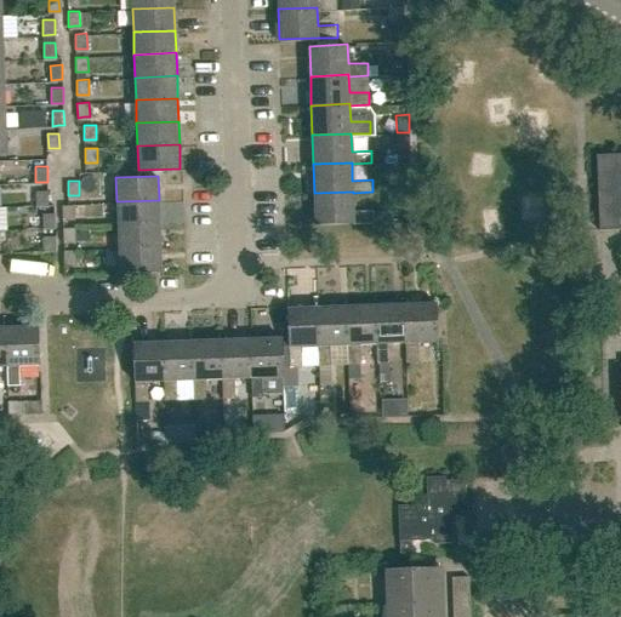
[(620,218),(620,188),(608,188),(608,189),(591,189),(591,218),(620,218)]
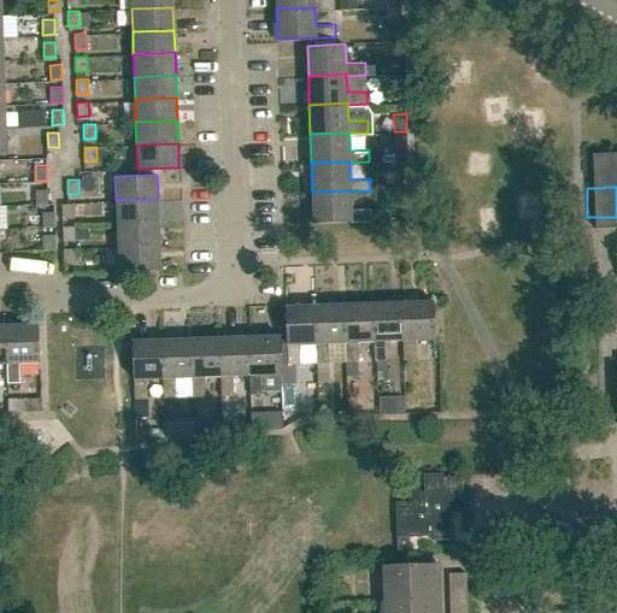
[(36,204),(48,202),(48,188),(36,188),(36,204)]
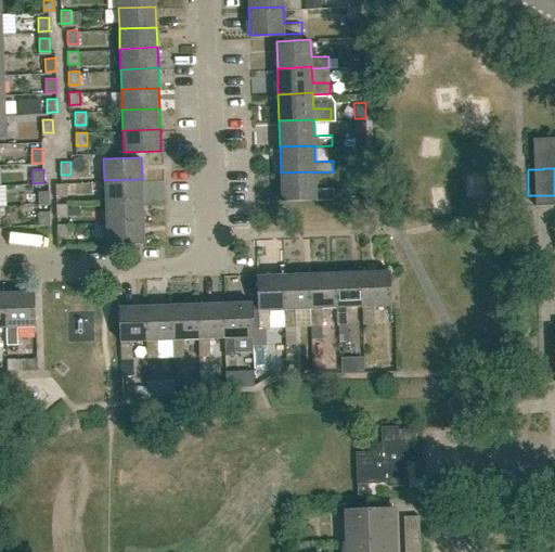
[(315,187),(315,172),(315,171),(281,172),(282,200),(334,197),(333,187),(315,187)]
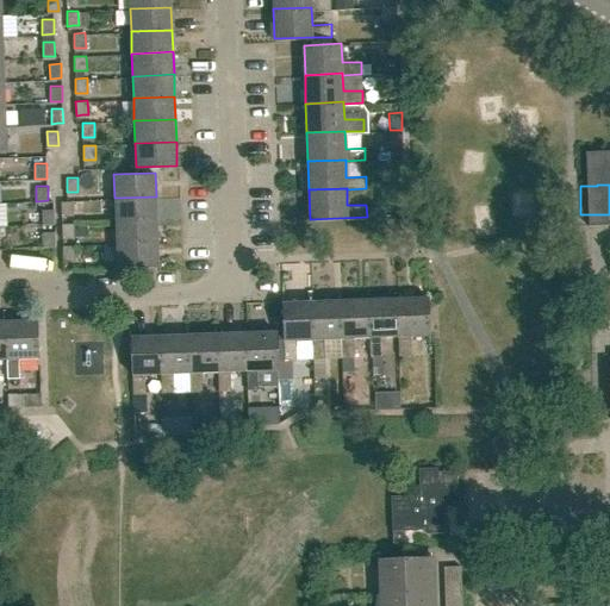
[(116,220),(157,219),(156,197),(114,198),(116,220)]
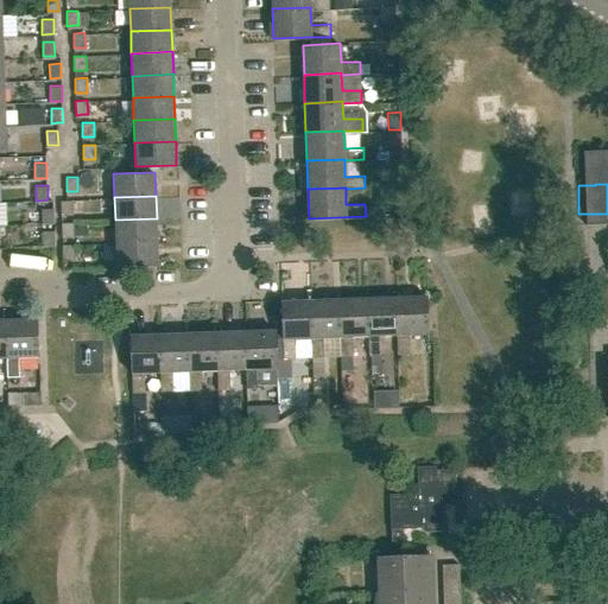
[(73,199),(67,199),(62,199),(62,214),(74,214),(73,199)]
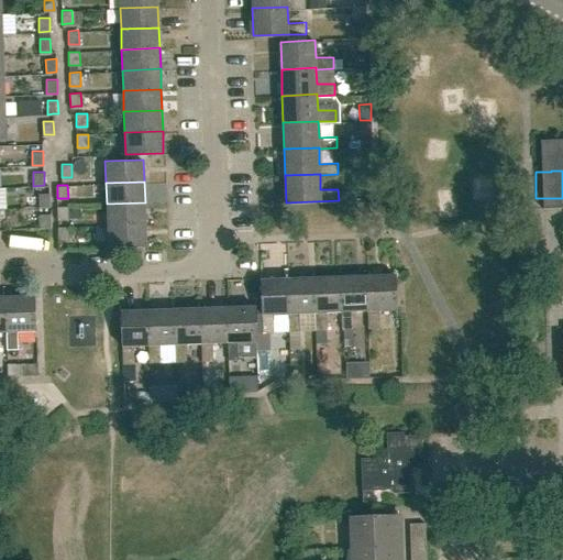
[(40,206),(50,206),(50,191),(39,191),(40,206)]
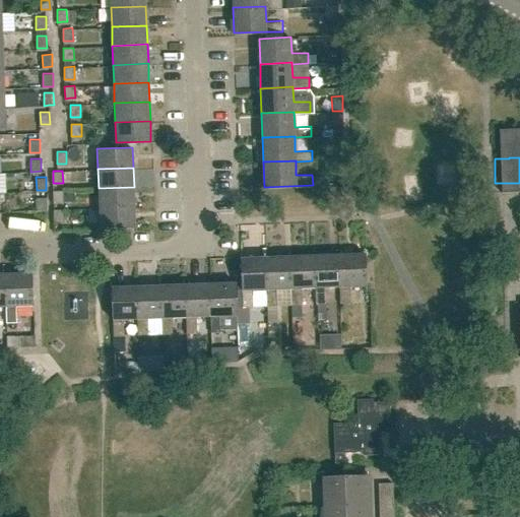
[(99,207),(134,206),(134,187),(99,188),(99,207)]
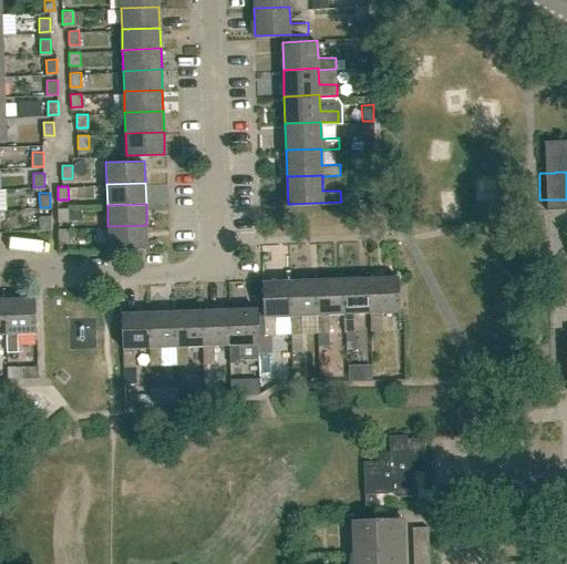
[(58,221),(69,221),(69,206),(58,207),(58,221)]
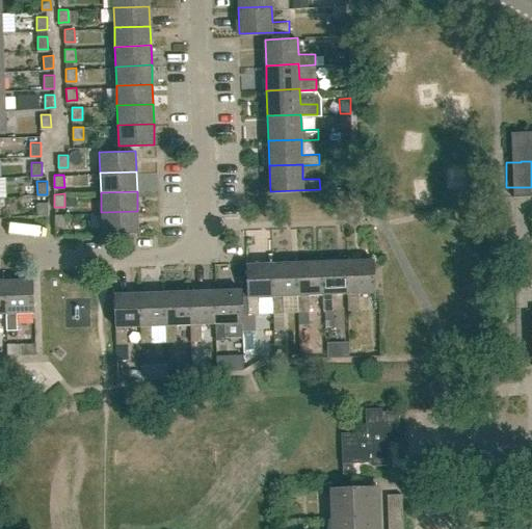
[(37,214),(48,214),(48,201),(37,201),(37,214)]
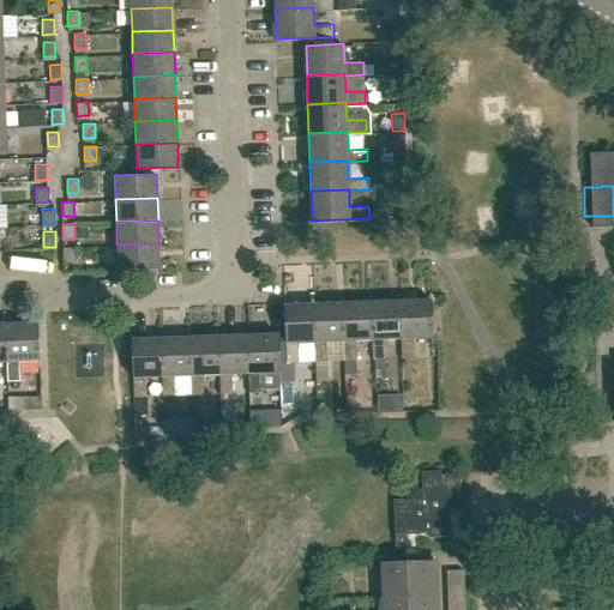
[(158,243),(116,245),(118,267),(160,266),(158,243)]
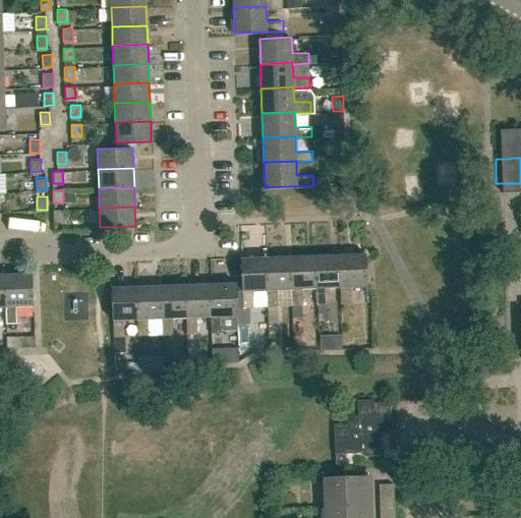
[(54,222),(64,221),(63,209),(54,209),(54,222)]
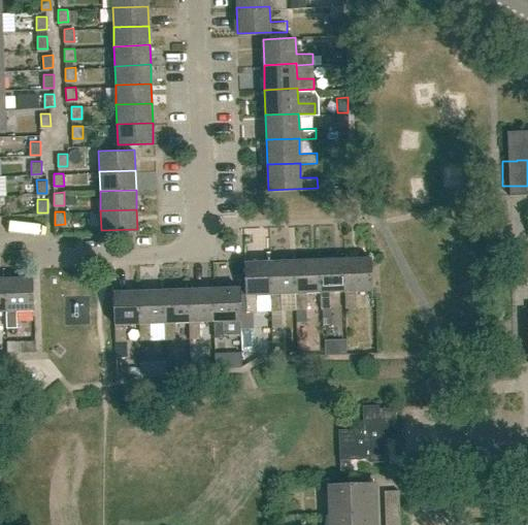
[(322,291),(321,291),(322,307),(331,307),(332,307),(332,291),(345,290),(347,290),(345,257),(321,258),(322,291)]
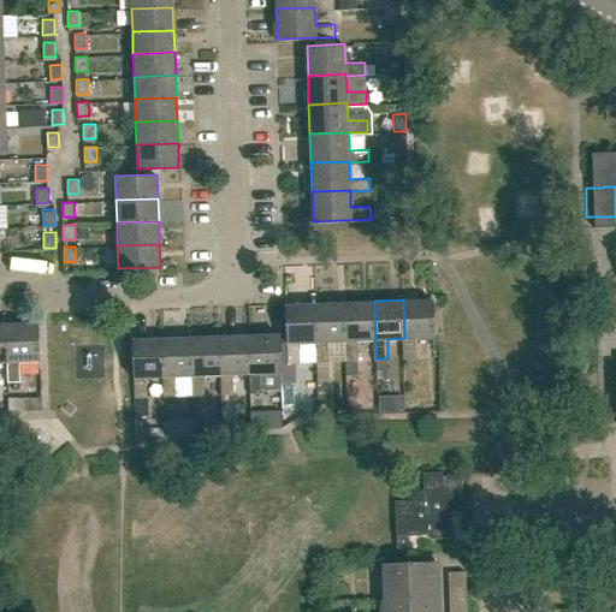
[(404,338),(403,338),(404,357),(416,357),(415,338),(434,338),(433,299),(403,299),(404,338)]
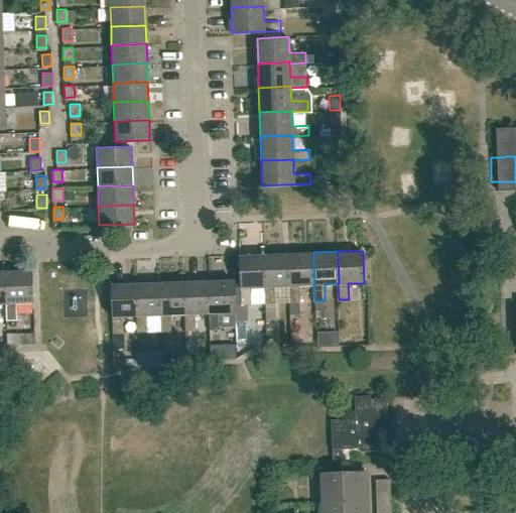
[(299,285),(313,284),(314,284),(313,252),(289,253),(290,285),(289,285),(290,301),(300,301),(299,285)]
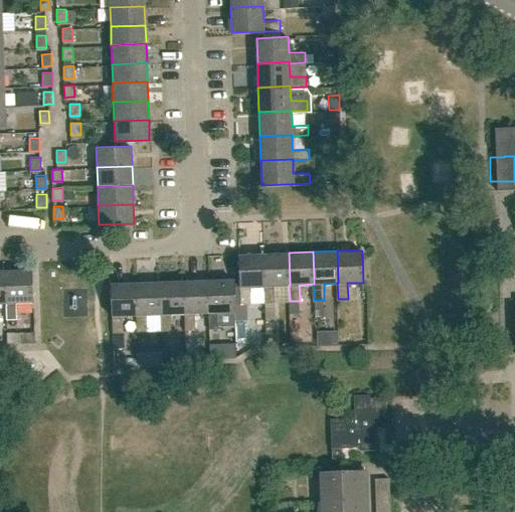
[(275,286),(289,285),(290,285),(289,252),(265,253),(266,286),(265,286),(266,302),(276,301),(275,286)]
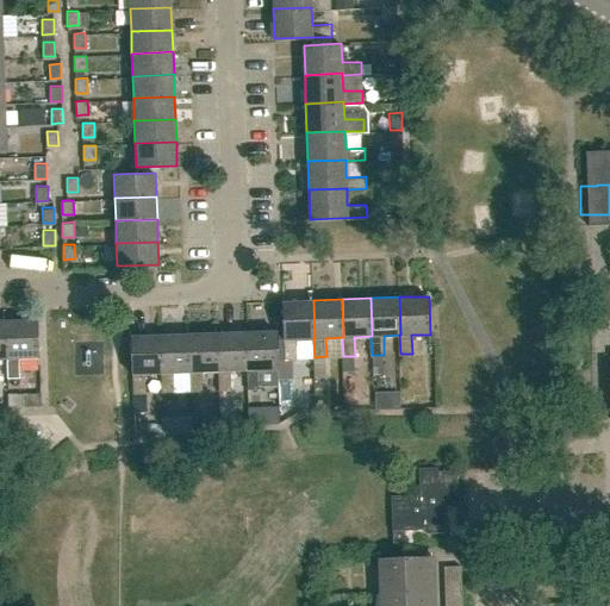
[(297,339),(313,338),(315,338),(313,300),(284,301),(285,357),(298,357),(297,339)]
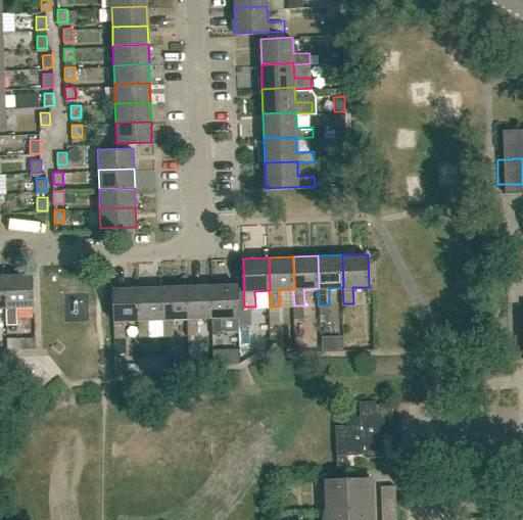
[(8,308),(6,308),(7,324),(17,324),(16,306),(34,306),(32,274),(6,275),(8,308)]
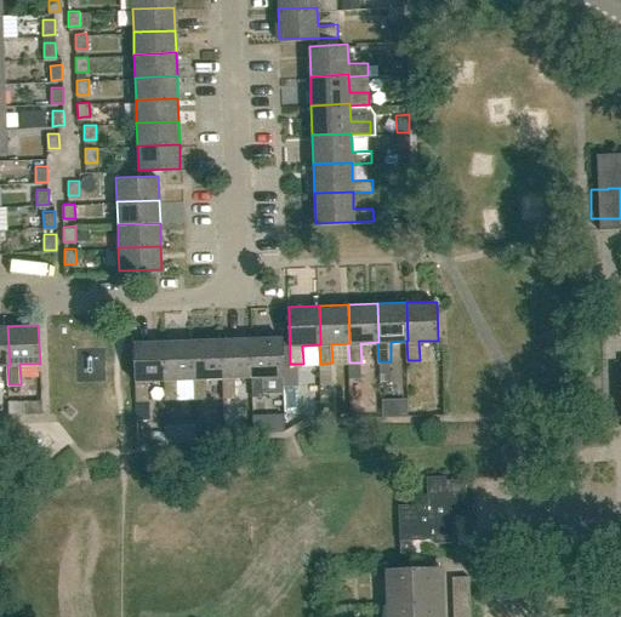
[(252,376),(252,395),(265,395),(265,376),(283,375),(281,336),(251,337),(252,376)]
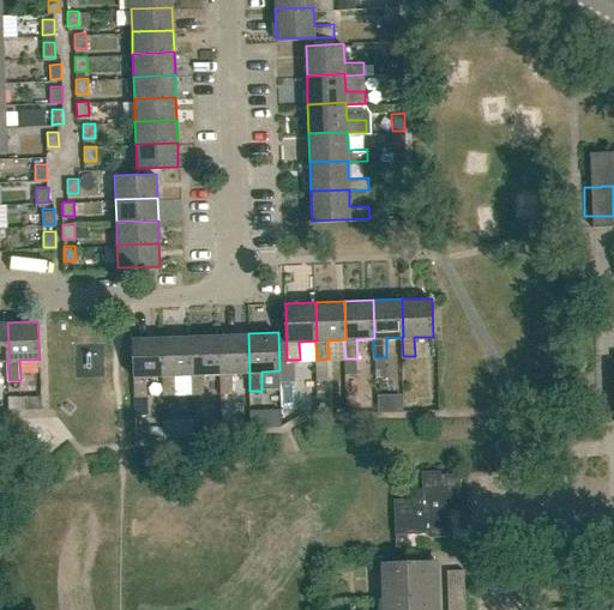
[(220,373),(221,392),(233,392),(232,373),(250,372),(248,333),(220,334),(222,373),(220,373)]
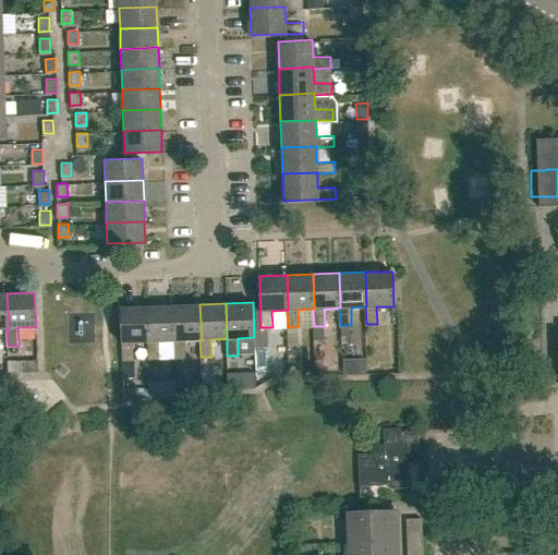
[(185,340),(199,339),(202,339),(199,304),(174,305),(176,340),(173,340),(174,358),(185,358),(185,340)]
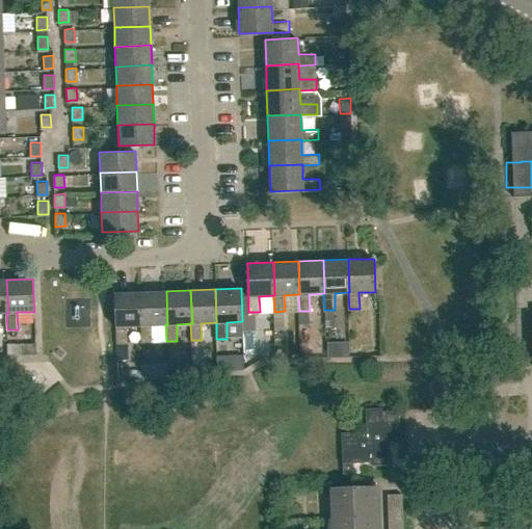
[(127,325),(141,325),(142,325),(141,291),(115,292),(116,343),(127,342),(127,325)]
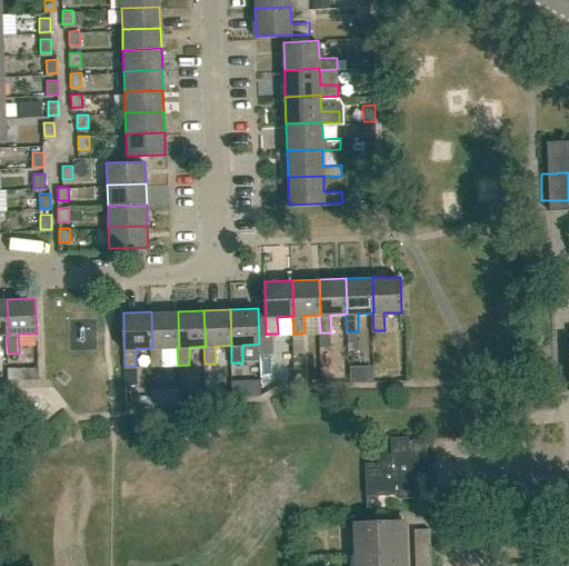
[(162,348),(177,347),(179,347),(178,311),(151,311),(152,348),(151,348),(151,366),(162,365),(162,348)]
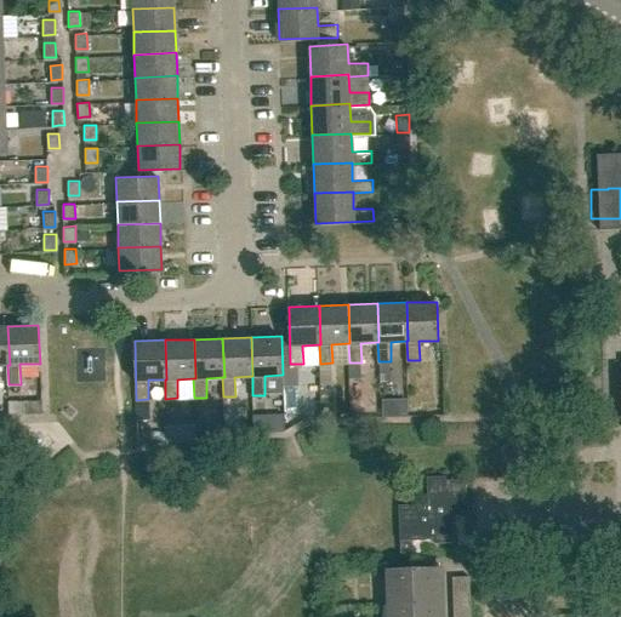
[(389,380),(389,361),(379,361),(380,380),(389,380)]
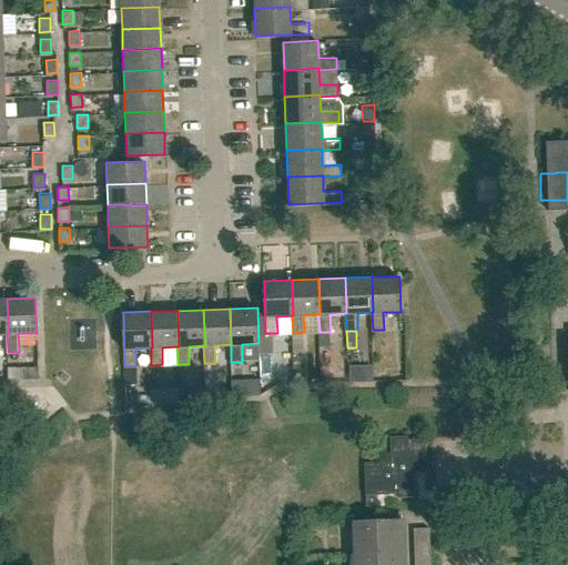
[(331,332),(320,332),(320,344),(331,344),(331,332)]
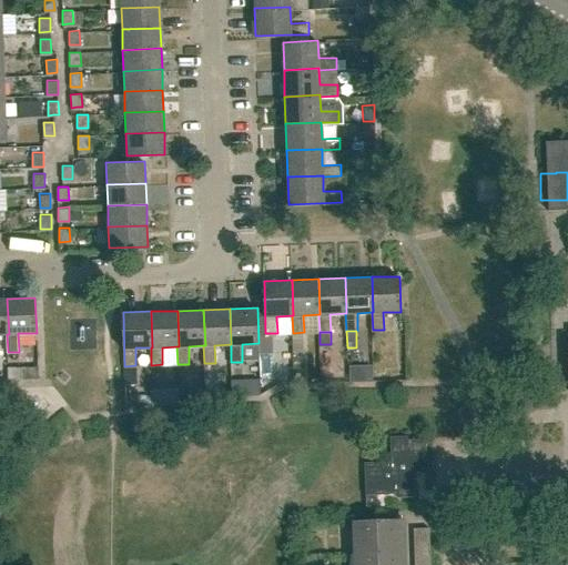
[(215,381),(215,363),(204,363),(204,382),(215,381)]
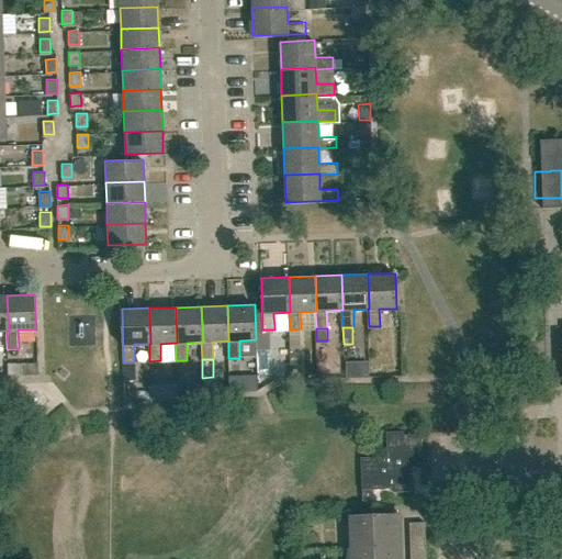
[(250,373),(231,375),(231,390),(250,389),(250,373)]
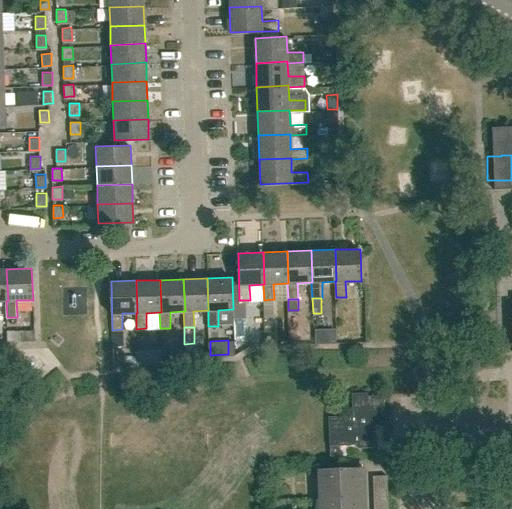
[(161,348),(137,349),(138,362),(161,362),(161,348)]
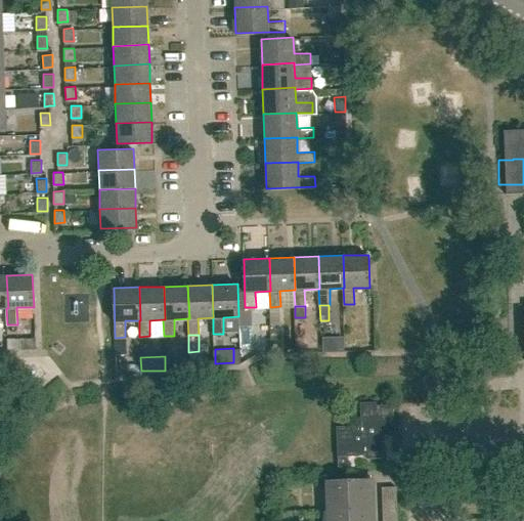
[(376,404),(376,402),(360,402),(361,425),(336,426),(337,456),(366,454),(366,458),(382,458),(381,434),(384,434),(393,434),(393,403),(376,404)]
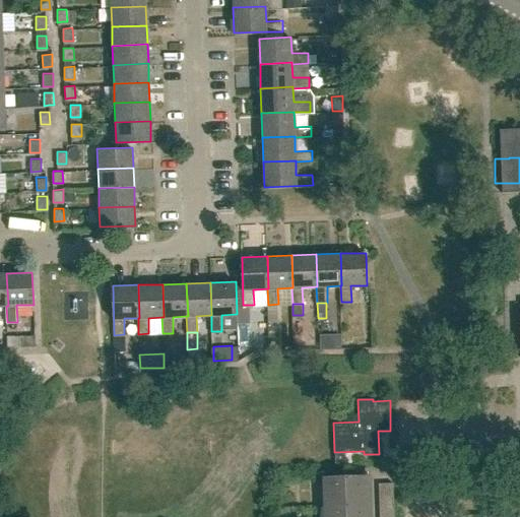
[(334,458),(334,466),(347,466),(347,458),(334,458)]
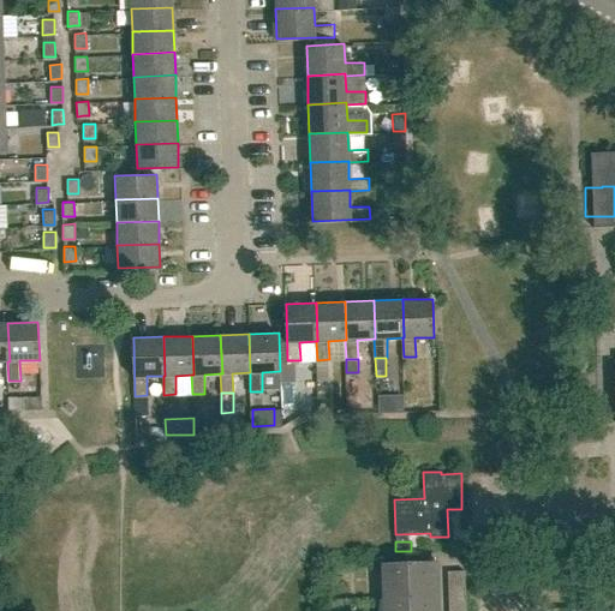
[(433,610),(431,561),(412,562),(380,563),(381,610),(433,610)]
